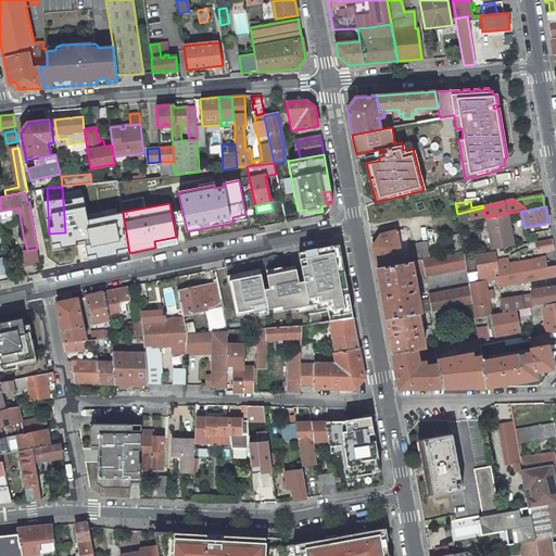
[(485,217),(483,207),(457,214),(458,223),(485,217)]
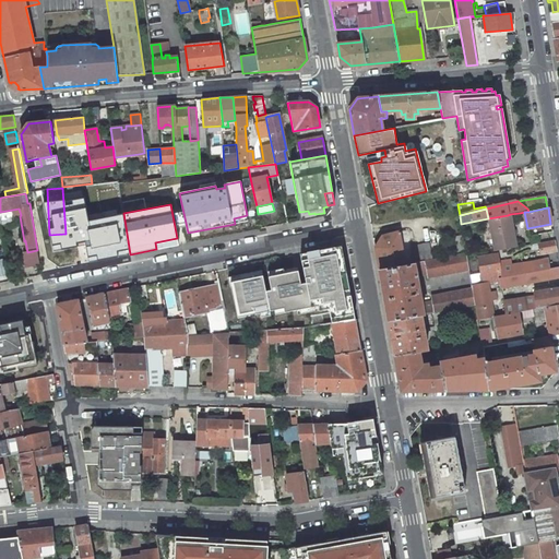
[(516,247),(512,227),(510,228),(508,215),(488,218),(495,251),(516,247)]
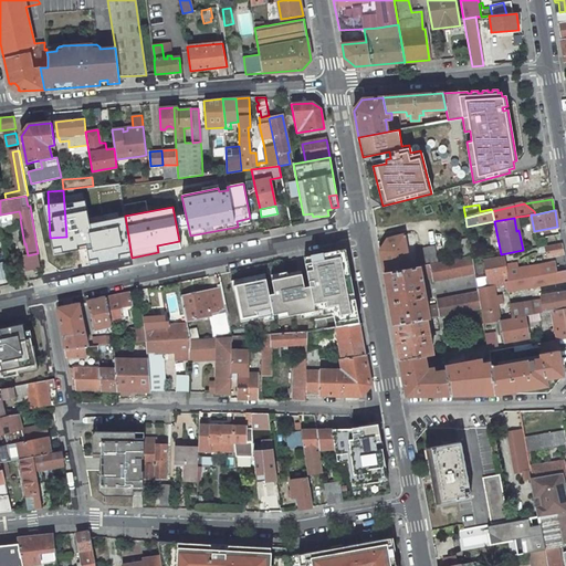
[(384,272),(410,268),(404,234),(387,239),(379,250),(384,272)]
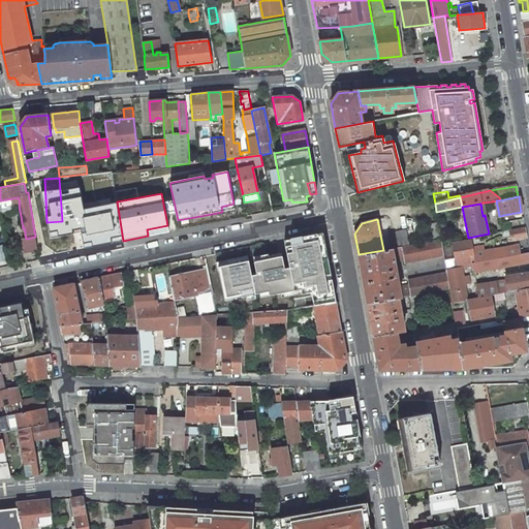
[(430,242),(441,240),(438,222),(427,224),(430,242)]
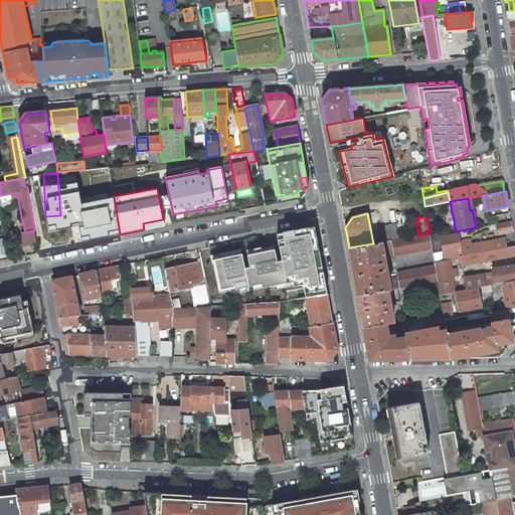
[(39,223),(42,248),(66,245),(63,220),(39,223)]
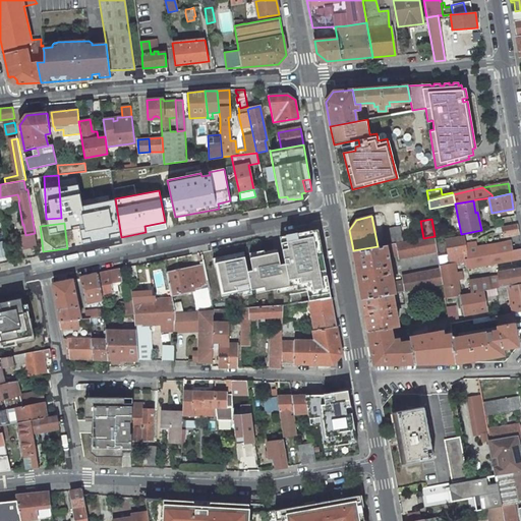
[(518,234),(517,224),(502,227),(503,232),(504,237),(518,234)]
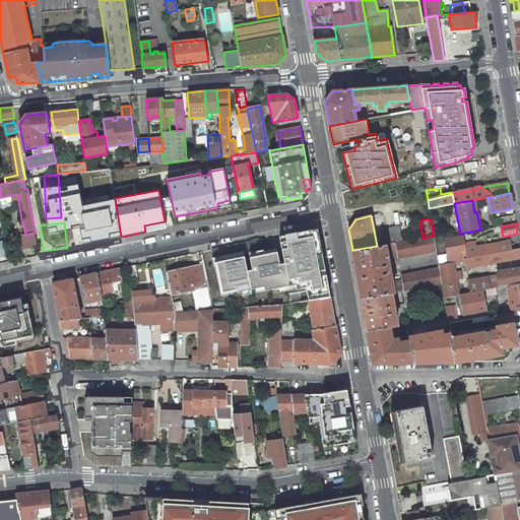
[(385,244),(402,241),(400,226),(382,230),(385,244)]
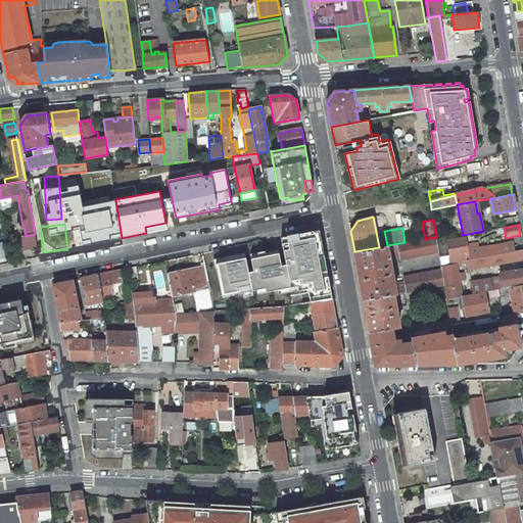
[(217,267),(223,296),(266,288),(266,292),(297,285),(298,290),(307,288),(311,302),(332,298),(329,281),(319,230),(281,238),(286,265),(282,266),(279,250),(258,254),(258,257),(251,258),(254,273),(249,274),(245,253),(224,257),(225,265),(217,267)]
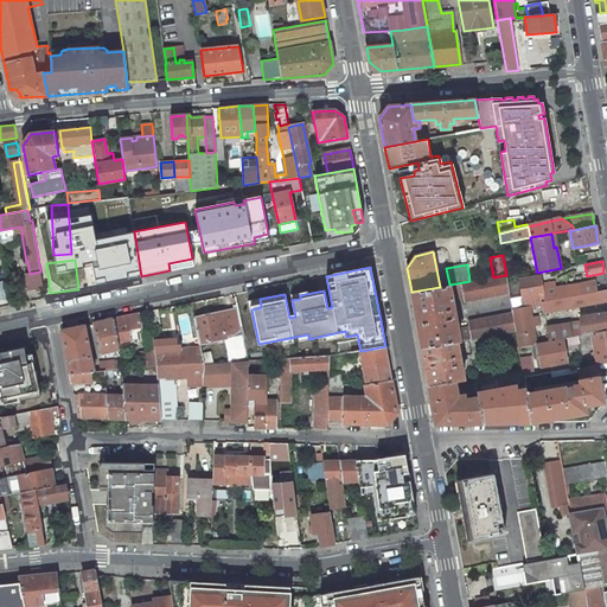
[(470,327),(458,330),(453,310),(453,306),(452,299),(464,296),(464,301),(509,292),(506,275),(493,278),(470,281),(449,285),(440,287),(411,292),(422,349),(457,343),(516,332),(516,331),(513,313),(468,323),(470,327)]
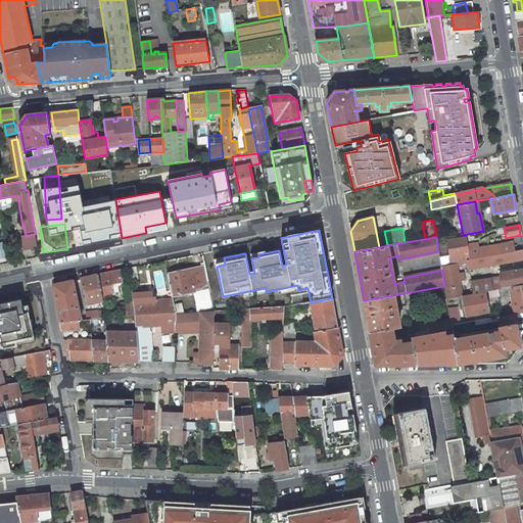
[(512,243),(496,245),(477,249),(477,251),(468,253),(467,245),(466,238),(446,241),(450,266),(441,267),(442,270),(444,285),(444,286),(446,299),(462,296),(459,281),(464,280),(463,274),(458,274),(456,265),(467,262),(468,270),(522,259),(522,251),(522,249),(514,251),(512,243)]
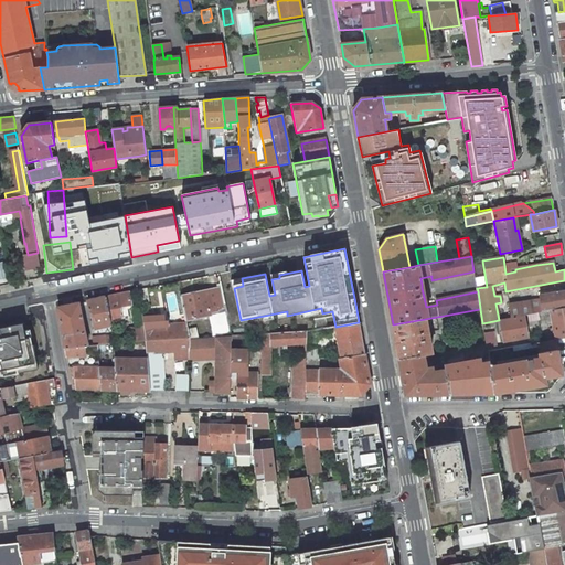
[(515,272),(513,263),(504,265),(505,274),(515,272)]
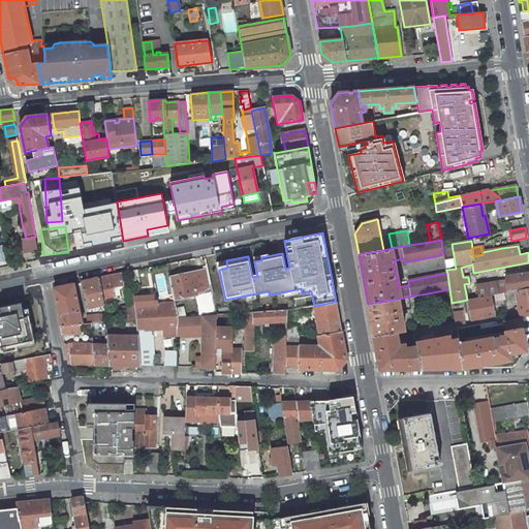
[(169,277),(174,300),(197,294),(200,316),(216,315),(212,293),(210,284),(206,266),(203,267),(204,270),(169,277)]
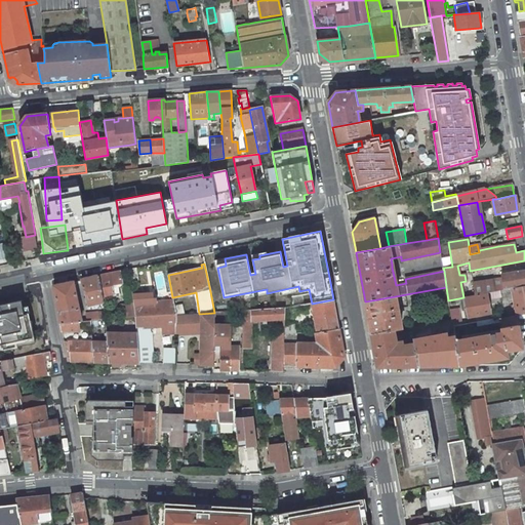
[(130,285),(138,284),(136,269),(128,270),(130,285)]
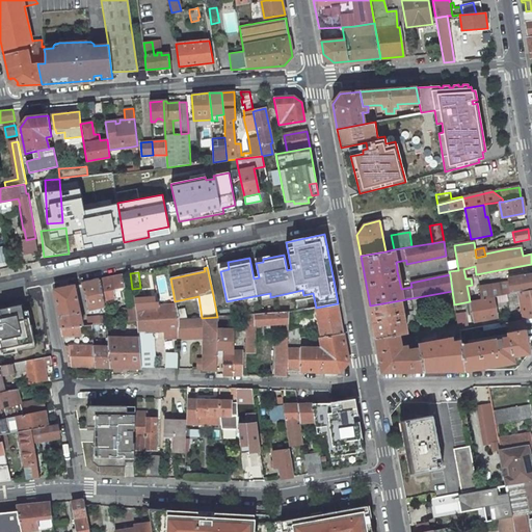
[(531,289),(531,273),(529,274),(508,277),(510,291),(510,294),(519,292),(531,289)]
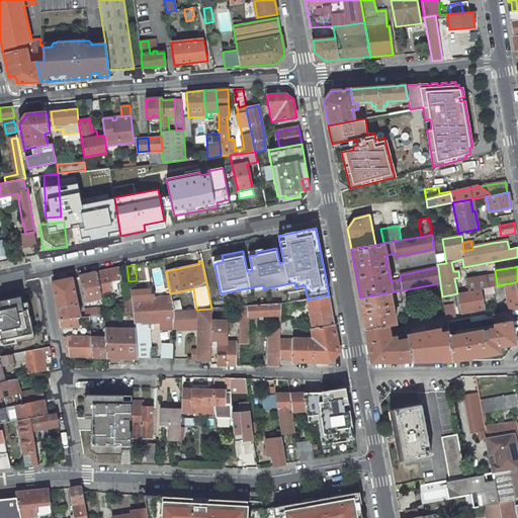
[(120,282),(117,268),(97,272),(101,295),(117,291),(115,283),(112,283),(112,281),(117,280),(117,282),(120,282)]
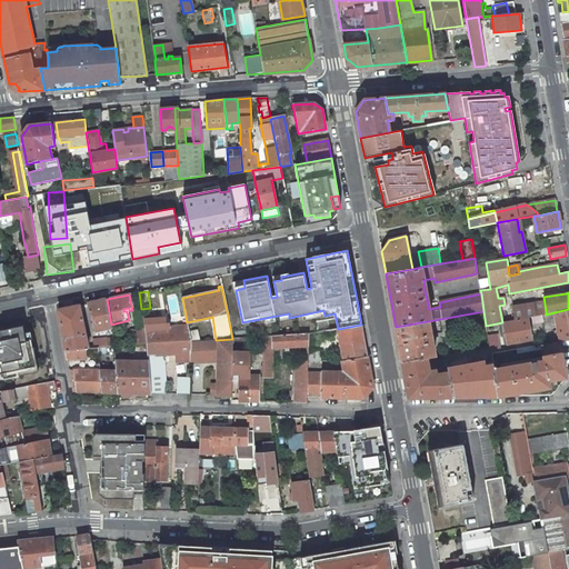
[(100,330),(112,328),(111,325),(107,299),(88,303),(91,316),(93,315),(98,331),(99,333),(101,333),(100,330)]
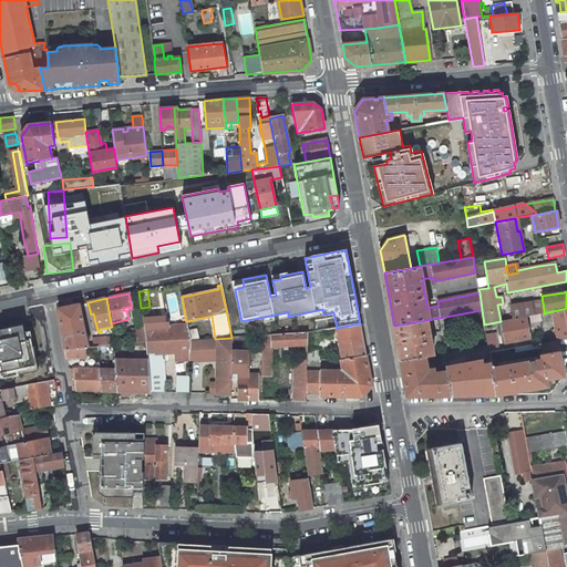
[(533,312),(532,303),(512,306),(514,319),(525,317),(533,315),(533,312)]
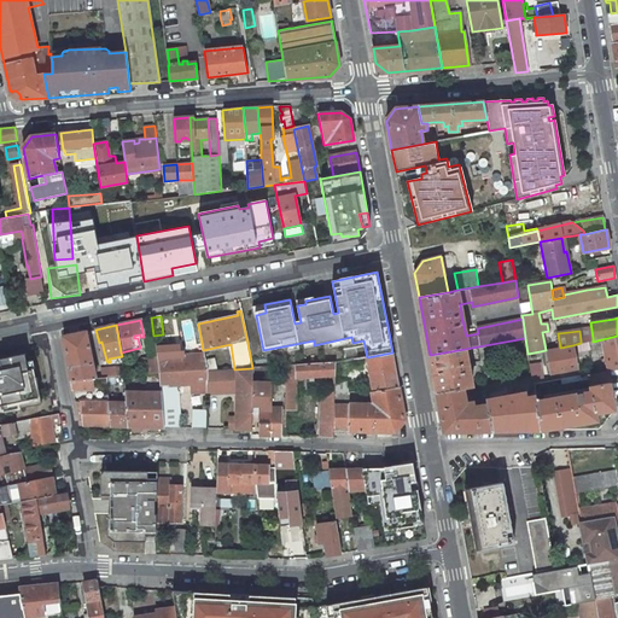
[(93,379),(97,378),(86,332),(63,337),(69,367),(71,380),(93,379)]
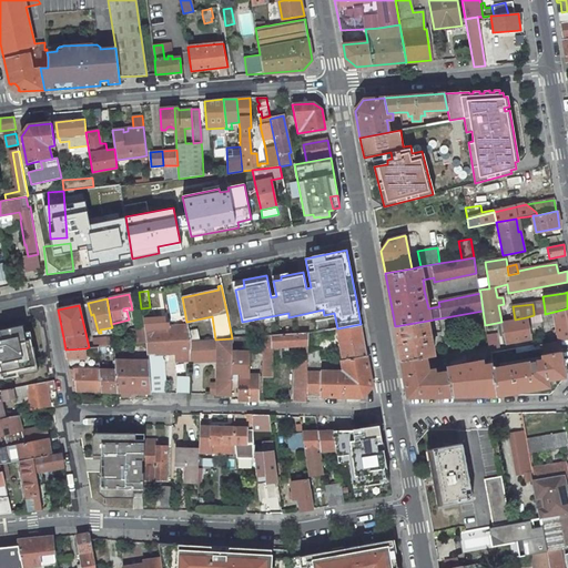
[(557,334),(567,332),(567,308),(554,312),(557,330),(557,332),(557,334)]
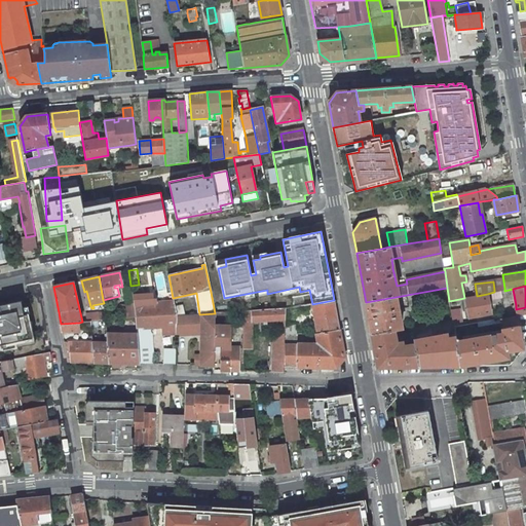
[(468,317),(491,314),(487,294),(477,296),(465,298),(468,317)]
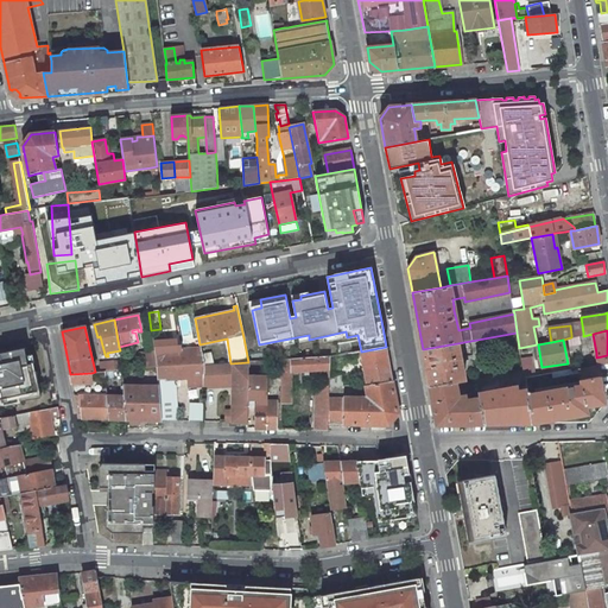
[(181,349),(176,350),(175,341),(153,342),(154,352),(156,367),(203,365),(202,354),(201,355),(200,350),(181,352),(181,349)]
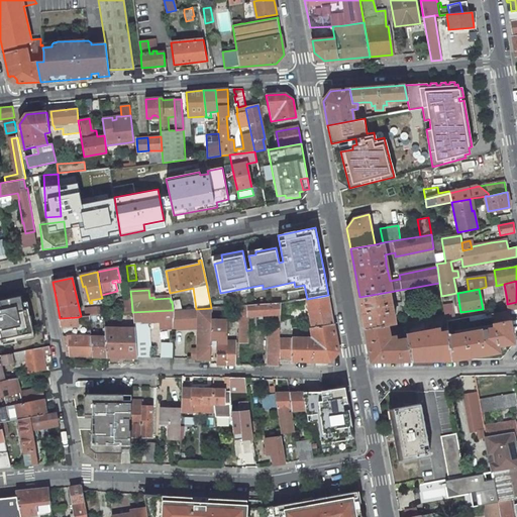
[(394,324),(395,323),(389,292),(359,297),(365,328),(388,325),(394,324)]
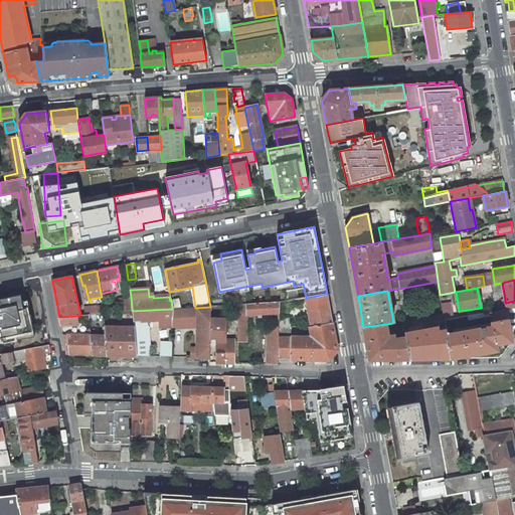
[(311,326),(332,322),(327,294),(306,298),(311,326)]
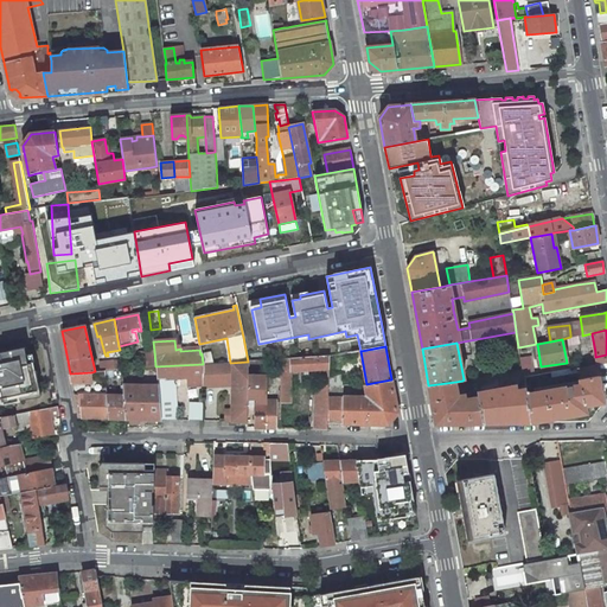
[(0,397),(19,394),(20,401),(40,397),(36,371),(33,371),(31,363),(27,364),(24,349),(0,352),(0,397)]
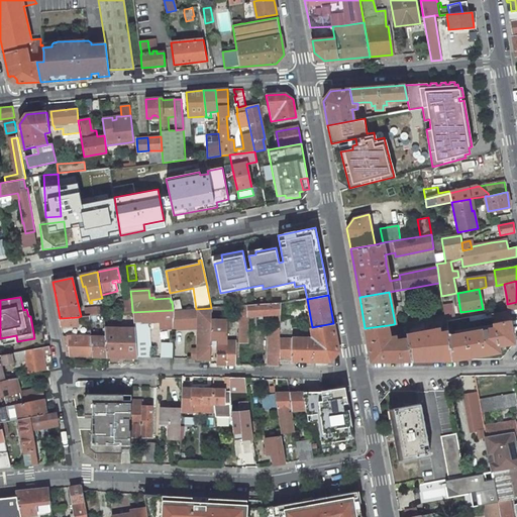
[(119,313),(132,312),(131,299),(118,300),(119,313)]
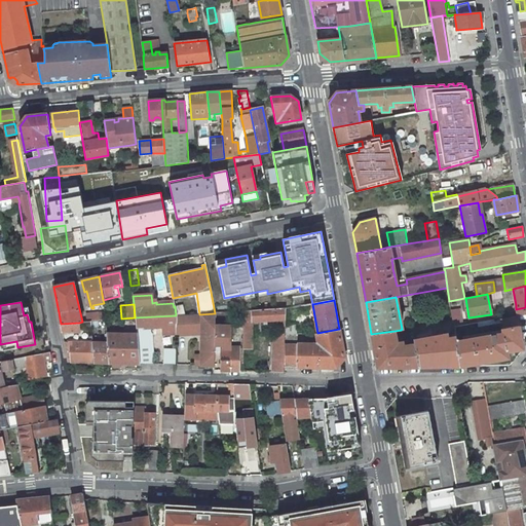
[(176,315),(184,315),(182,305),(175,306),(176,315)]
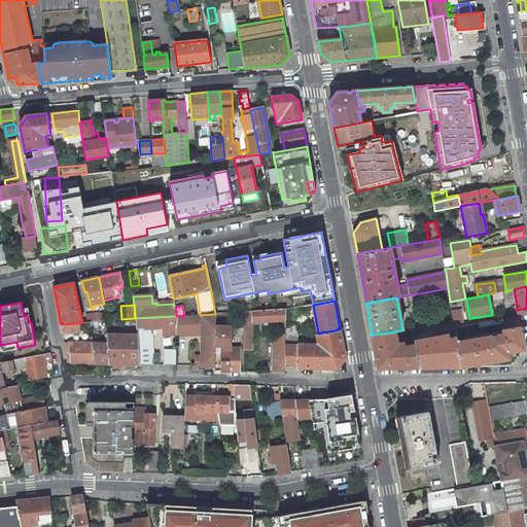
[(286,309),(285,309),(251,311),(243,312),(243,349),(251,349),(252,321),(285,320),(286,309)]
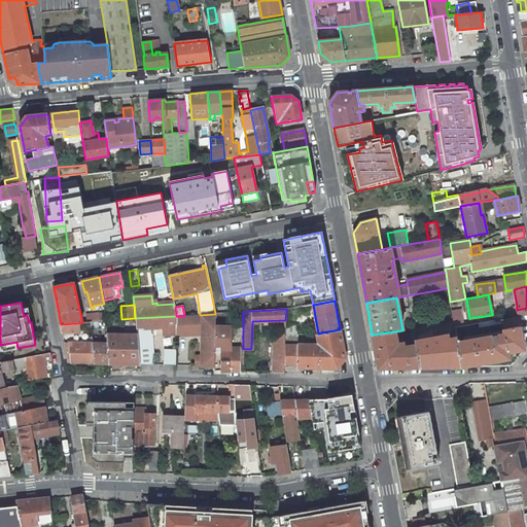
[(454,327),(462,326),(459,310),(451,312),(453,320),(454,327)]
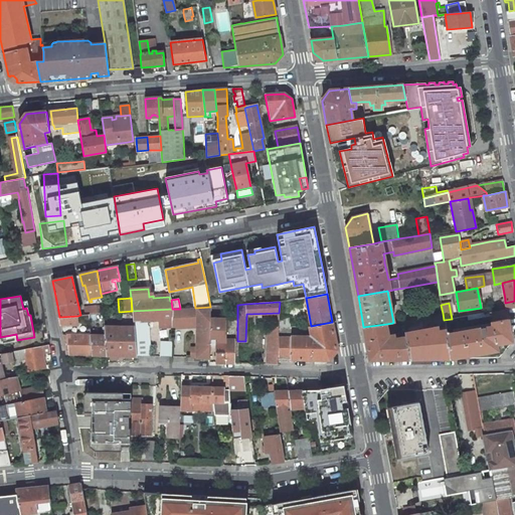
[(86,315),(98,314),(96,306),(83,307),(86,315)]
